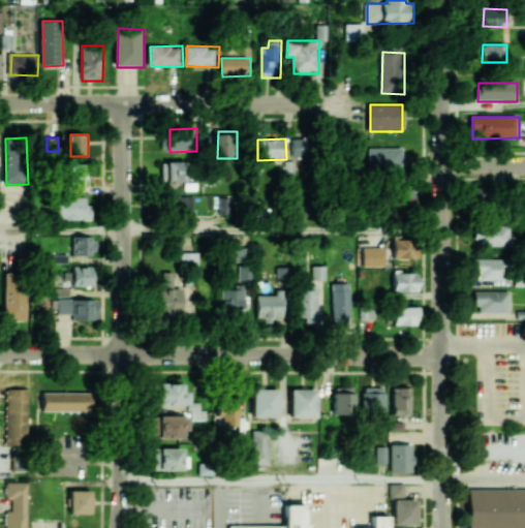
[(313,140),(296,140),(296,157),(313,157),(313,140)]
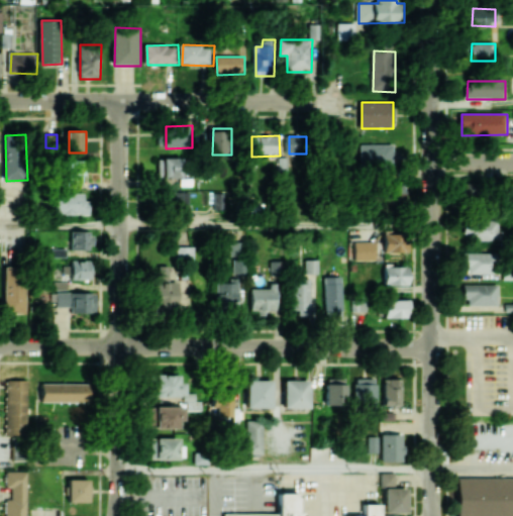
[(395,145),(363,144),(362,169),(395,170),(395,145)]
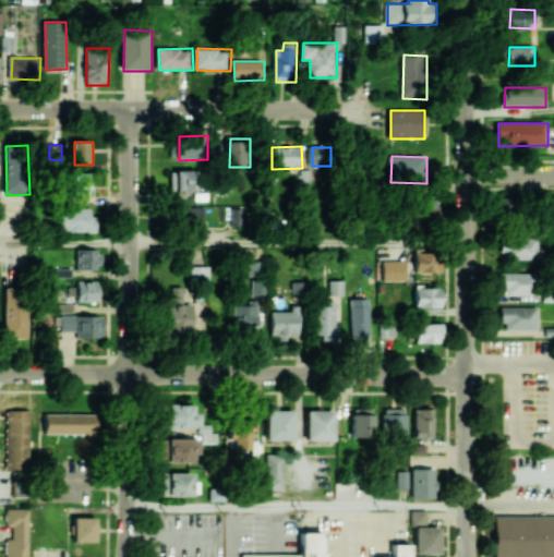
[(175,171),(175,193),(200,193),(199,171),(175,171)]
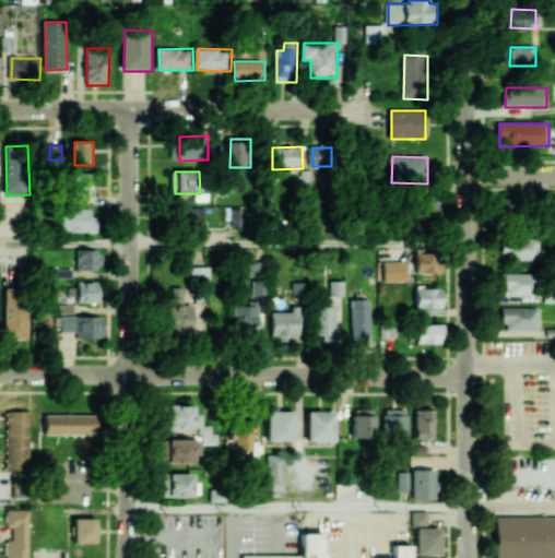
[(73,174),(72,199),(93,199),(94,175),(73,174)]
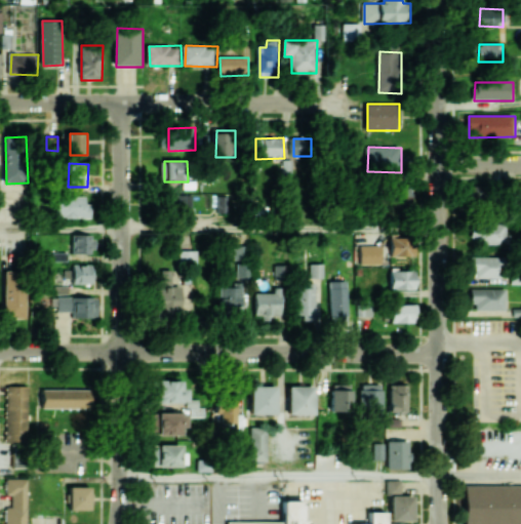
[(472,201),(485,201),(485,187),(471,187),(472,201)]
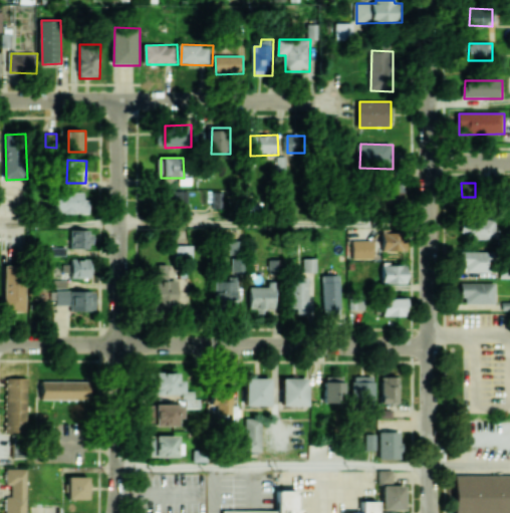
[(388,188),(391,200),(402,198),(399,185),(388,188)]
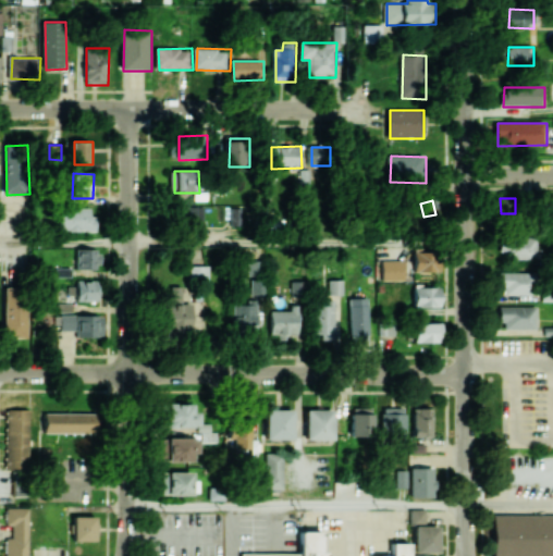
[(60,232),(97,232),(98,209),(61,208),(60,232)]
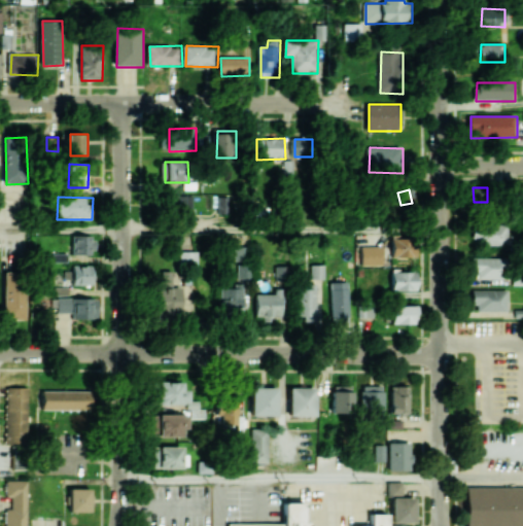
[(195,197),(169,197),(170,214),(195,214),(195,197)]
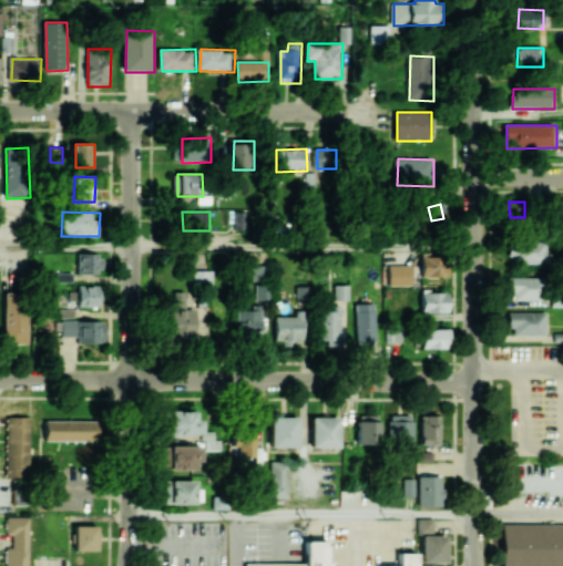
[(548,243),(518,244),(518,265),(549,264),(548,243)]
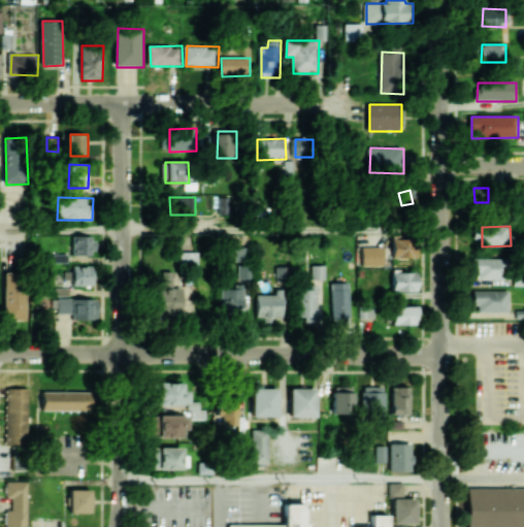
[(97,236),(74,237),(75,256),(97,256),(97,236)]
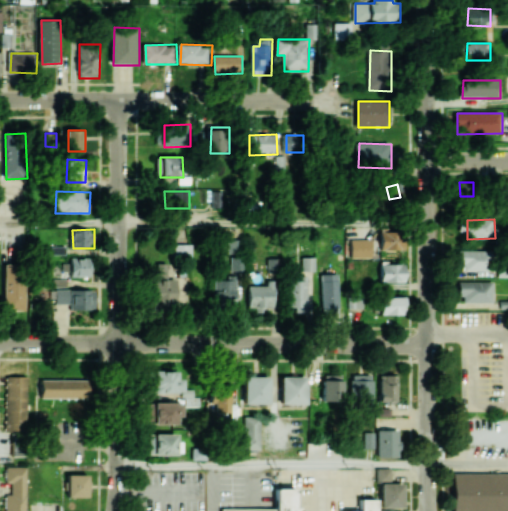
[(383,231),(383,250),(406,251),(407,231),(383,231)]
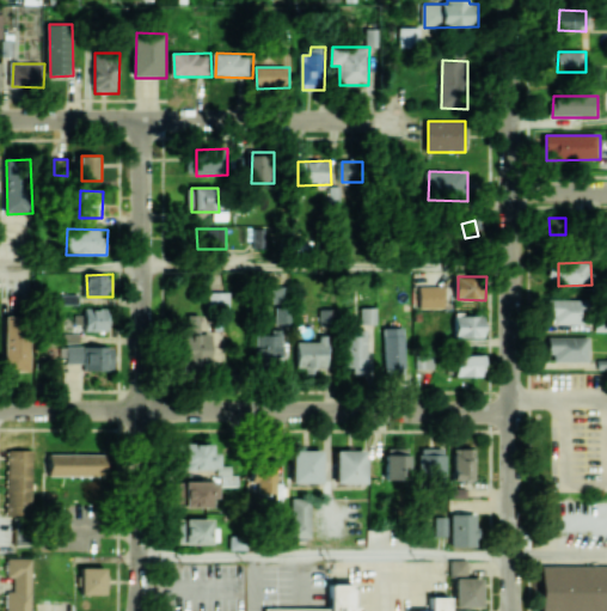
[(448,309),(447,287),(422,287),(423,309),(448,309)]
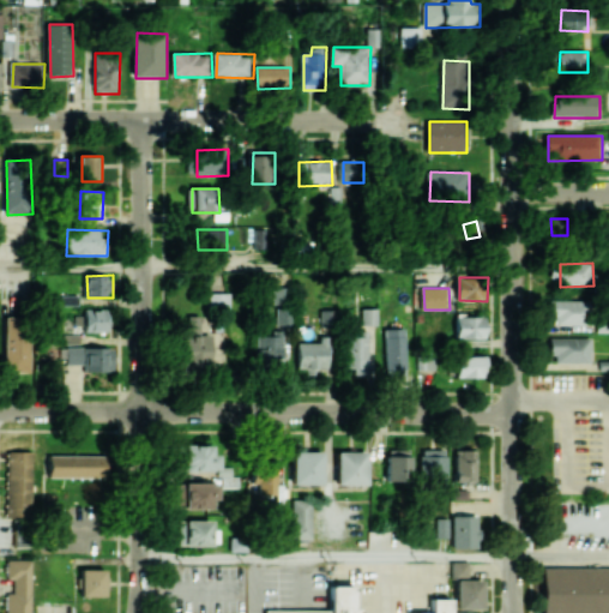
[(234,294),(212,294),(212,307),(234,308),(234,294)]
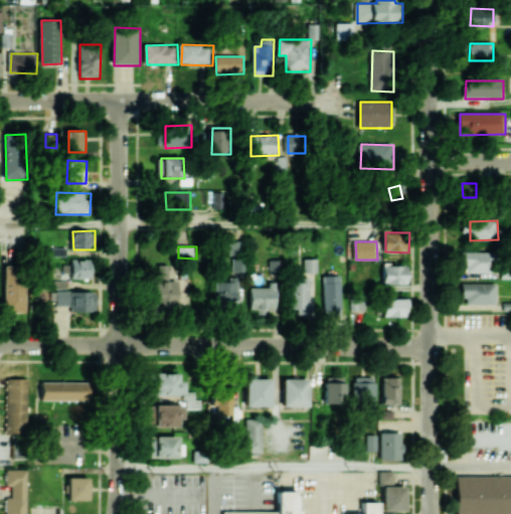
[(494,252),(463,251),(463,273),(494,274),(494,252)]
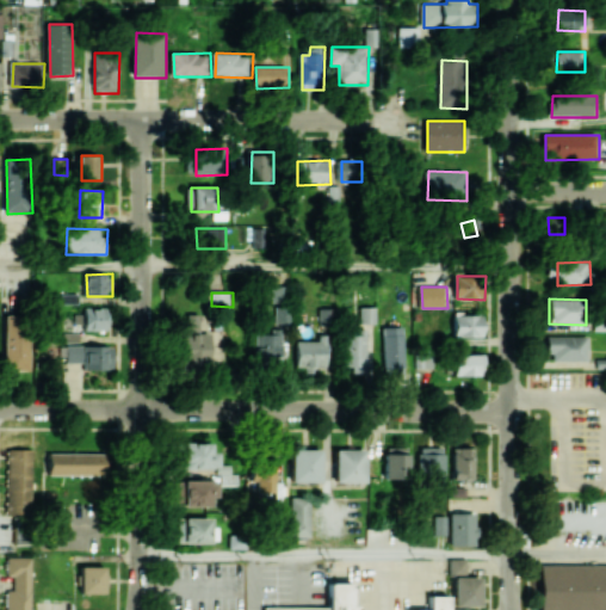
[(186,336),(186,368),(212,368),(212,333),(205,333),(204,315),(190,315),(191,336),(186,336)]
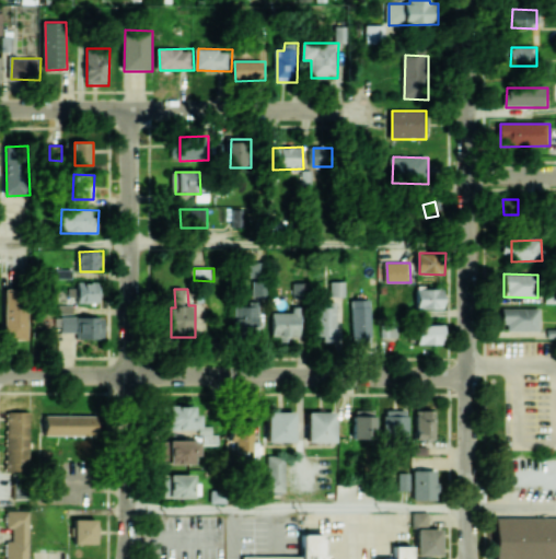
[(419,290),(419,310),(447,309),(447,289),(419,290)]
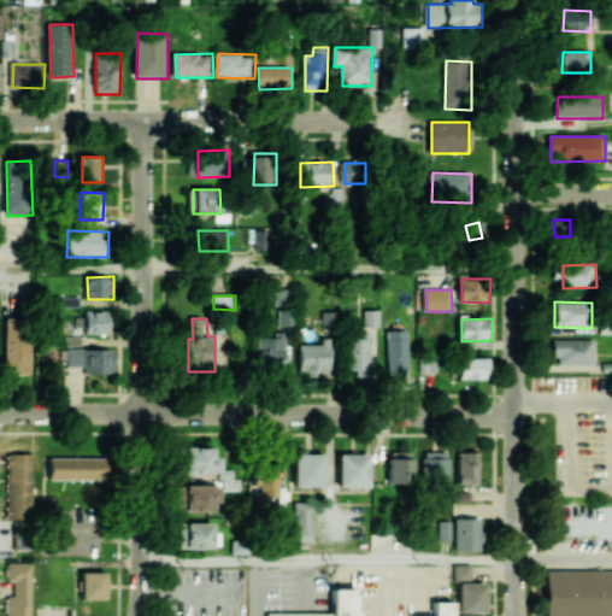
[(7,375),(33,375),(33,320),(6,320),(7,375)]
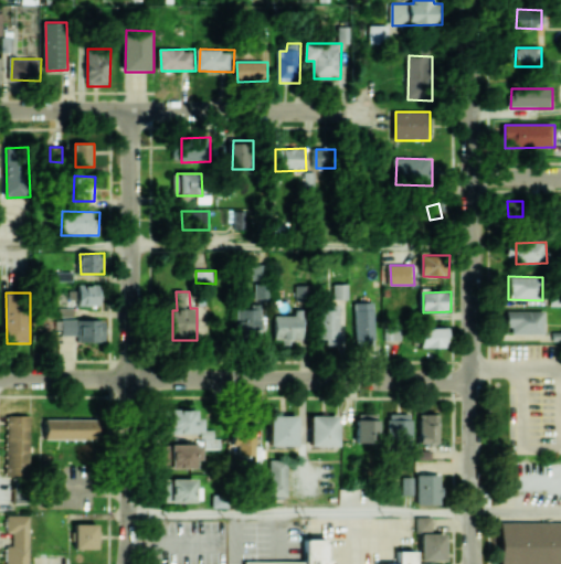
[(359,347),(378,346),(377,302),(358,302),(359,347)]
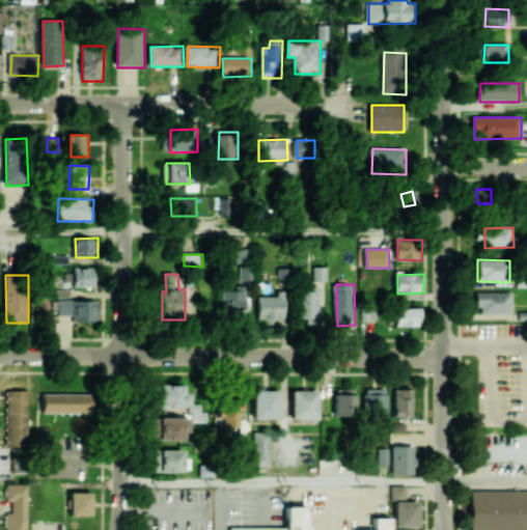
[(247,291),(224,291),(224,316),(247,316),(247,291)]
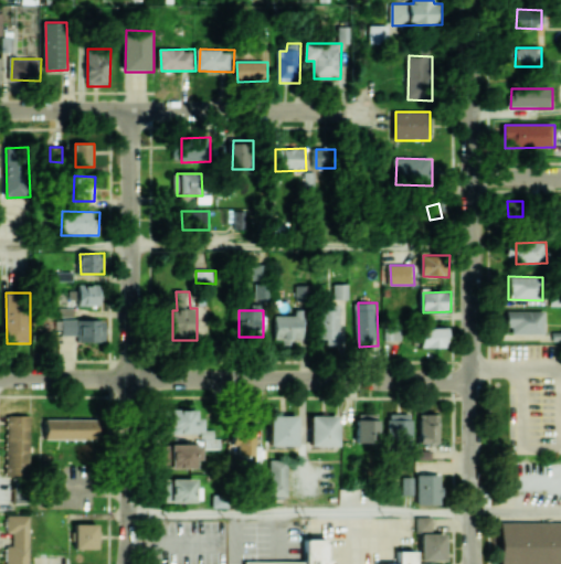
[(342,310),(323,310),(323,343),(342,343),(342,310)]
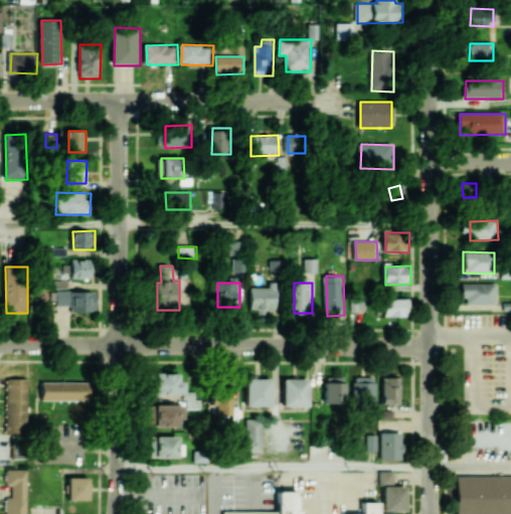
[(497,284),(465,284),(465,306),(497,305),(497,284)]
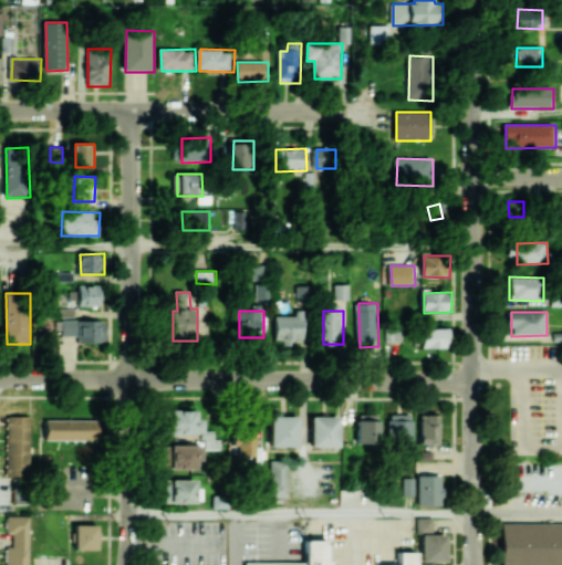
[(277,341),(285,341),(285,346),(295,346),(295,339),(305,339),(305,317),(278,316),(277,341)]
